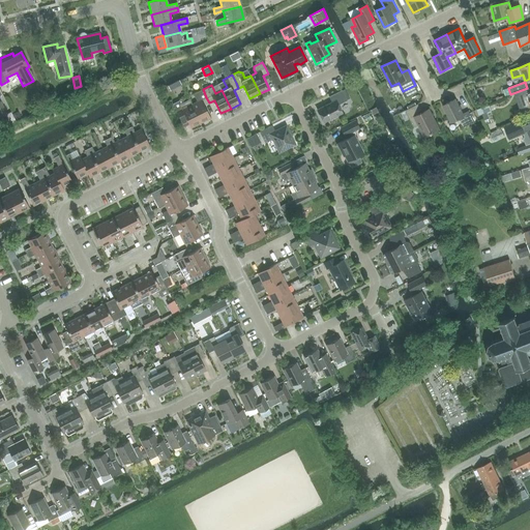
[(209,102),(206,97),(203,89),(194,94),(197,101),(192,105),(201,123),(211,118),(204,105),(209,102)]
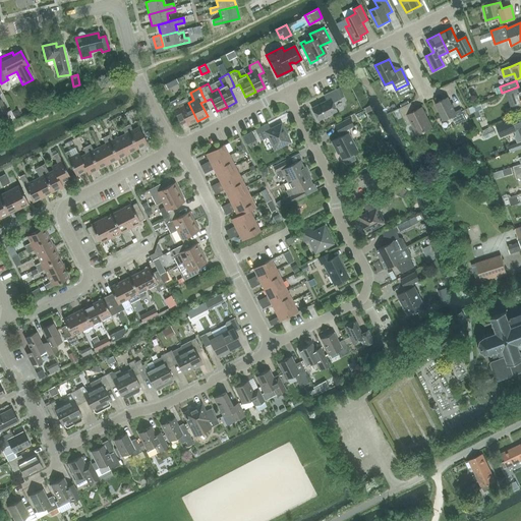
[(333,103),(341,99),(337,89),(324,95),(327,101),(312,108),(319,120),(337,111),(333,103)]
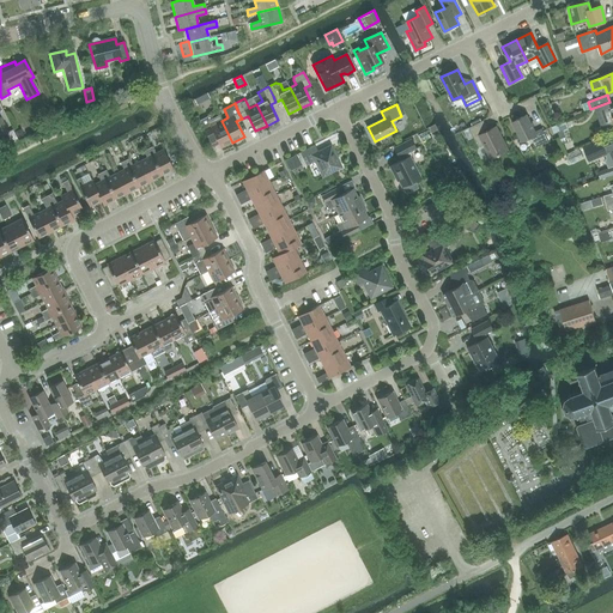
[(612,116),(612,105),(601,110),(605,117),(612,115),(612,116)]
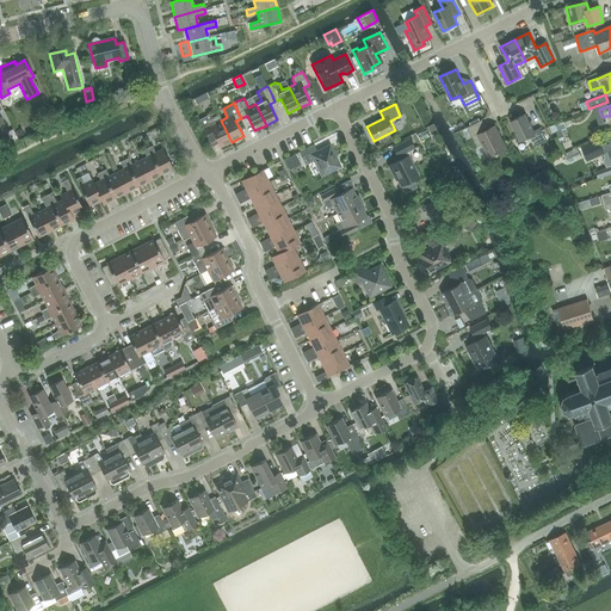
[(232,142),(221,121),(218,115),(211,117),(210,115),(199,119),(214,147),(218,144),(221,147),(232,142)]
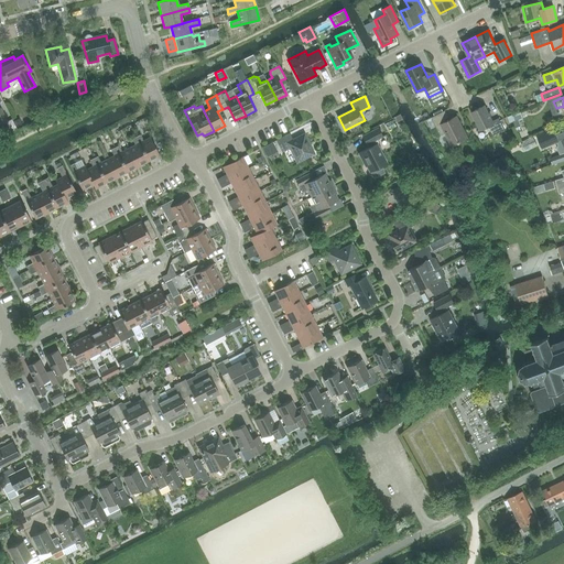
[(494,136),(505,130),(499,118),(492,121),(485,106),(472,112),(480,130),(488,126),(494,136)]
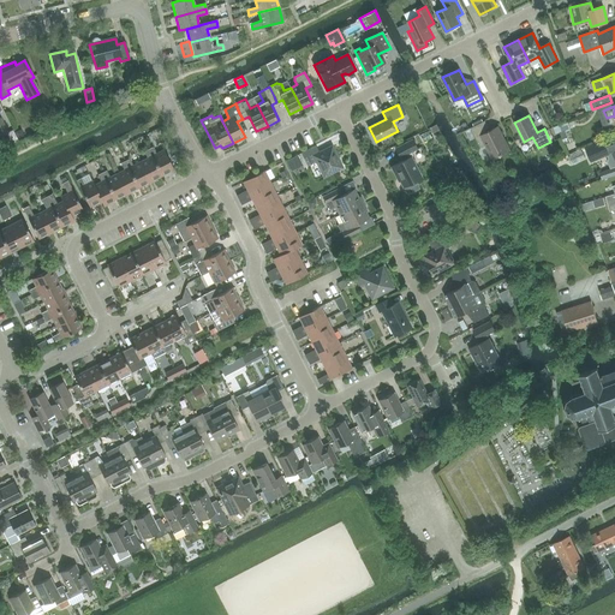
[(494,159),(509,150),(497,126),(490,130),(485,120),(465,131),(470,141),(476,138),(481,148),(487,145),(494,159)]
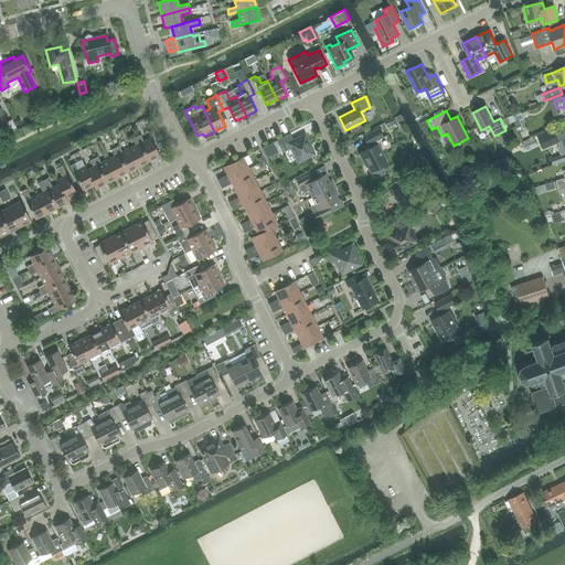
[(371,172),(372,171),(375,178),(385,173),(382,167),(388,163),(376,140),(383,137),(379,128),(363,136),(368,145),(369,145),(371,148),(360,153),(366,167),(368,167),(371,172)]
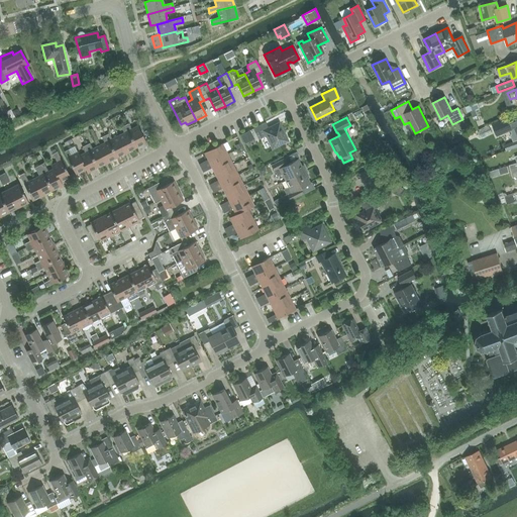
[(516,120),(509,124),(506,118),(493,124),(497,135),(516,126),(516,120)]
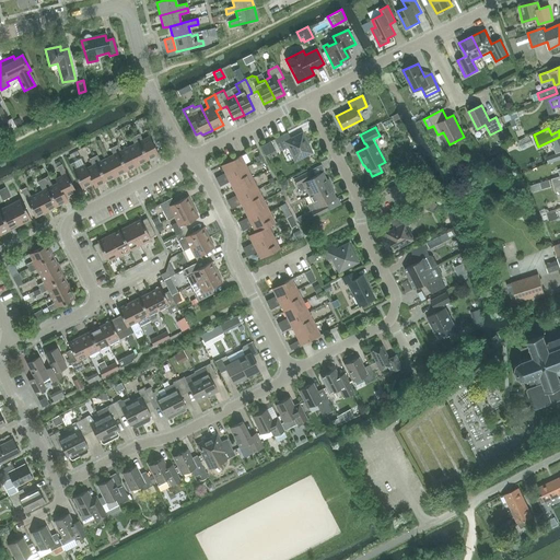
[(295,161),(312,152),(302,133),(291,139),(288,132),(275,139),(280,151),(289,147),(295,161)]
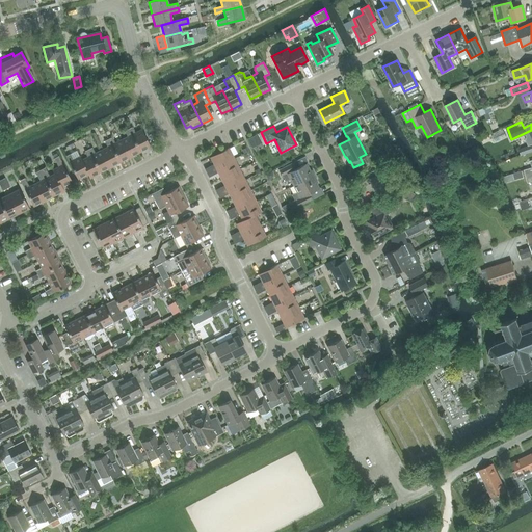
[(129,129),(140,152),(151,147),(142,129),(135,133),(133,127),(129,129)]
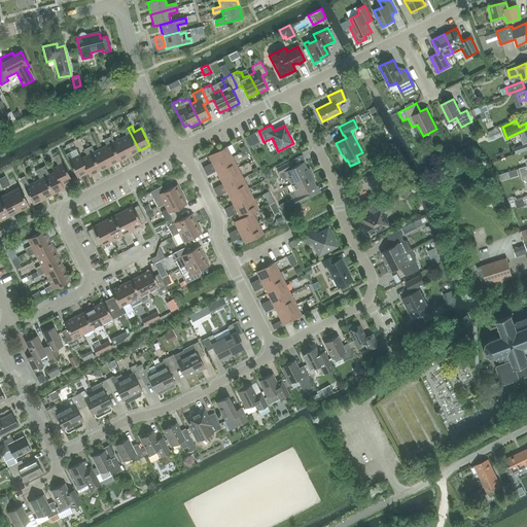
[(130,155),(139,150),(128,128),(124,130),(127,136),(120,138),(130,155)]
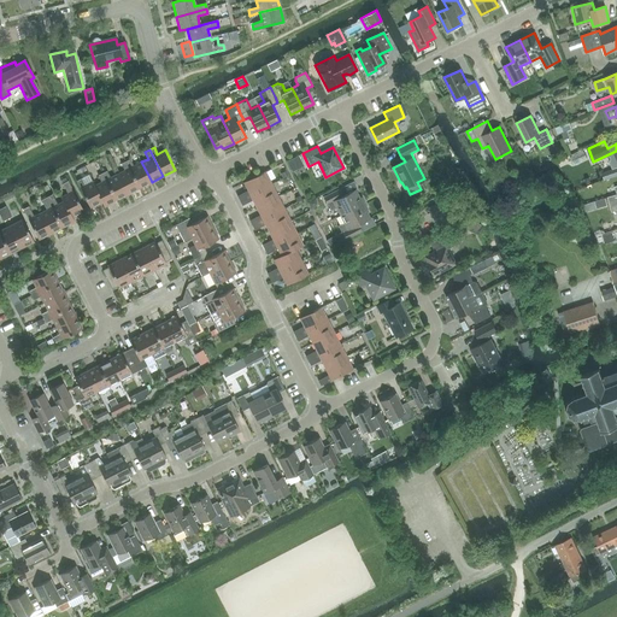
[(152,182),(141,162),(134,166),(130,159),(127,162),(140,188),(152,182)]
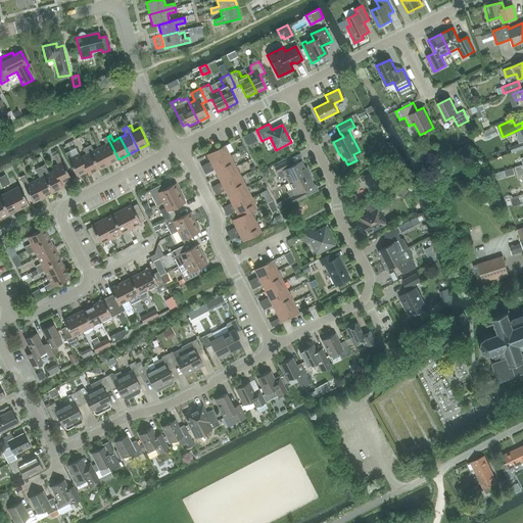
[(108,164),(119,159),(107,137),(103,139),(106,144),(100,147),(108,164)]
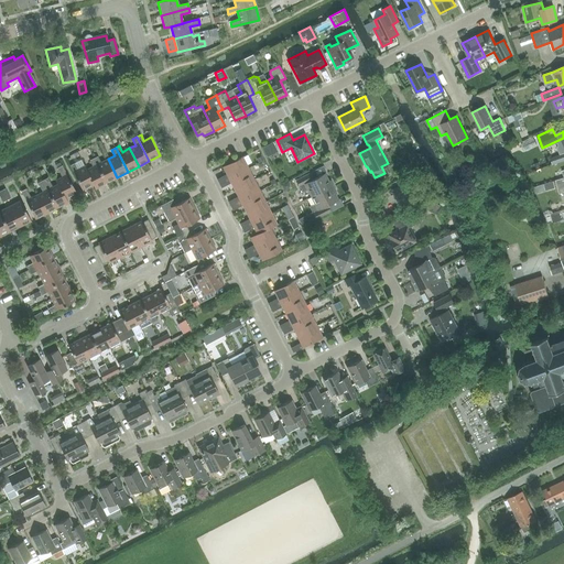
[(563,177),(563,176),(563,153),(549,158),(551,164),(557,162),(563,177)]
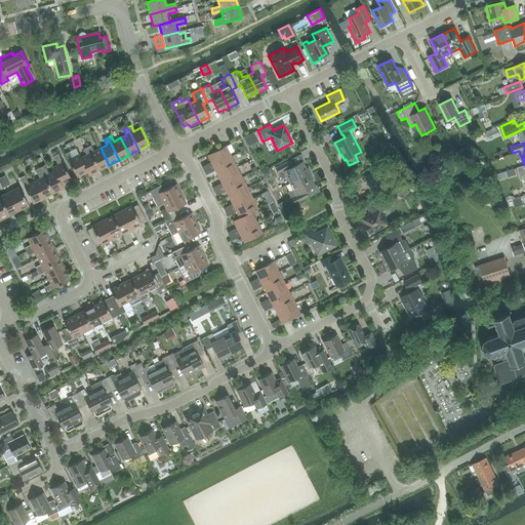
[(109,165),(101,148),(94,151),(91,146),(87,148),(99,170),(109,165)]
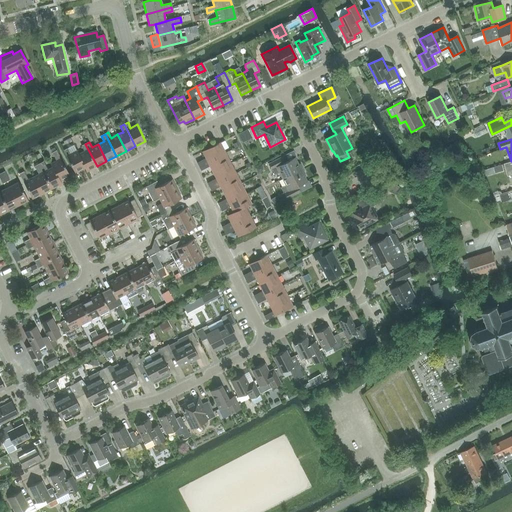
[(199,167),(226,153),(220,142),(203,151),(206,158),(197,163),(199,167)]
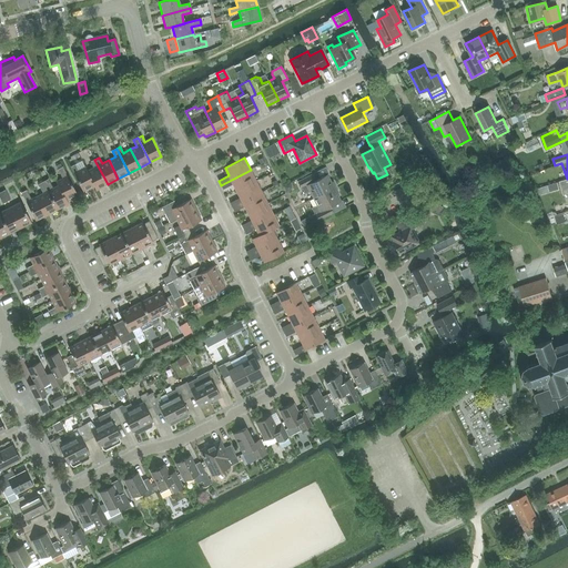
[(97,190),(108,184),(94,160),(91,162),(94,168),(88,171),(94,185),(97,190)]
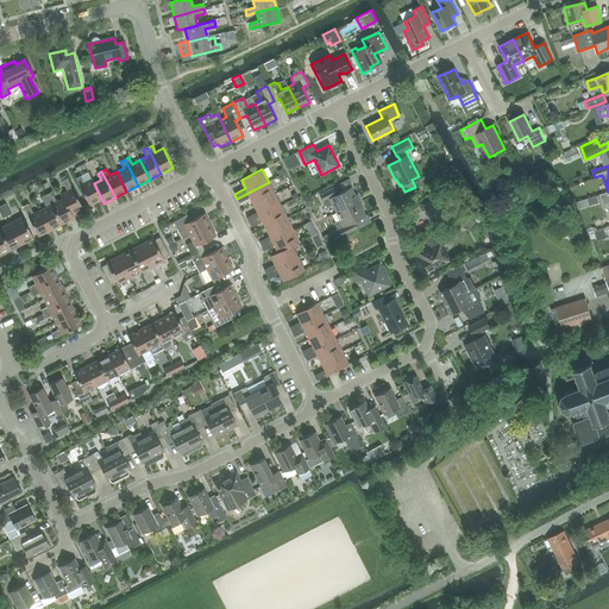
[(94,183),(92,179),(85,183),(81,176),(76,179),(89,205),(101,199),(94,183)]
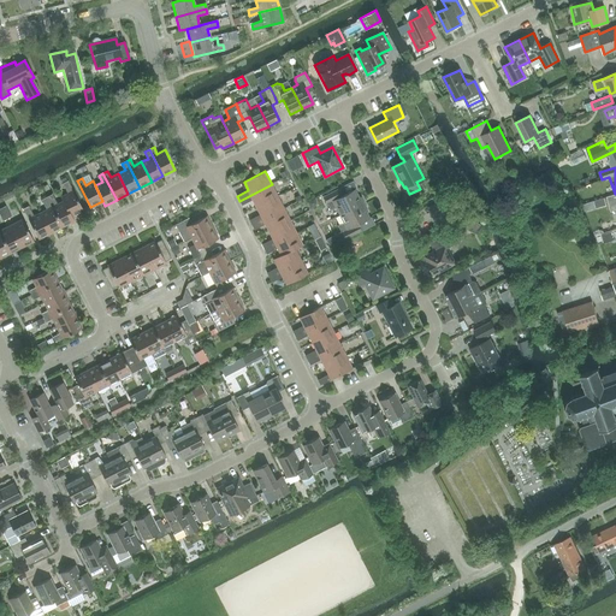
[(72,217),(84,211),(69,181),(63,183),(69,194),(61,197),(63,201),(64,201),(72,217)]
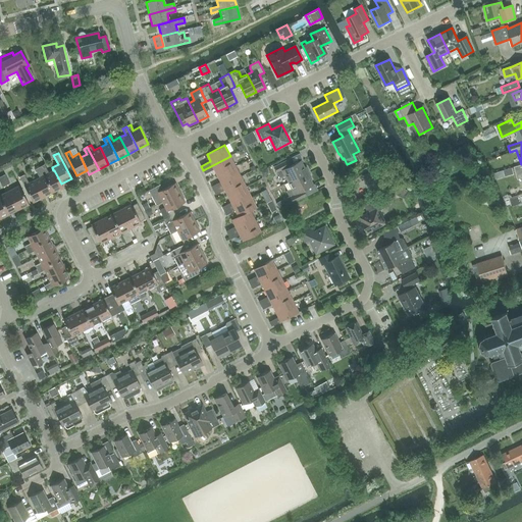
[(217,175),(236,166),(230,156),(203,170),(205,173),(214,169),(217,175)]
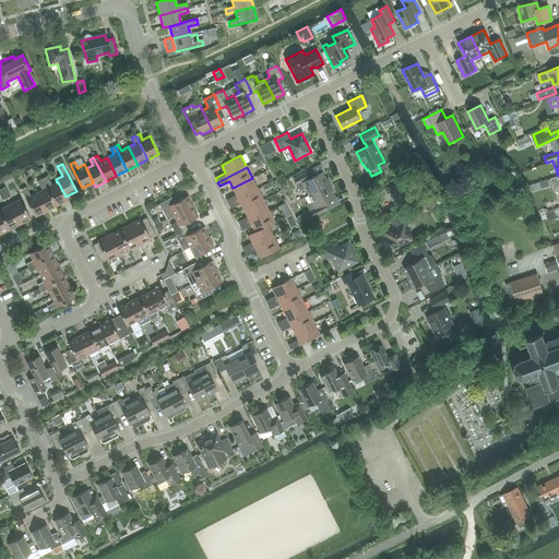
[(309,195),(329,185),(322,171),(311,177),(308,170),(294,178),(299,191),(305,188),(309,195)]
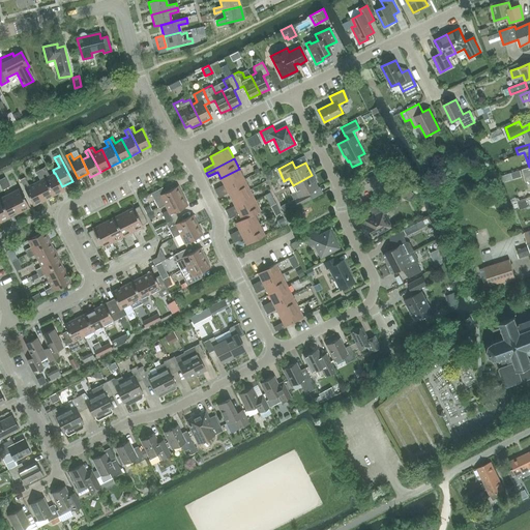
[(55,173),(54,173),(50,175),(46,167),(40,170),(54,196),(64,189),(62,186),(55,173)]
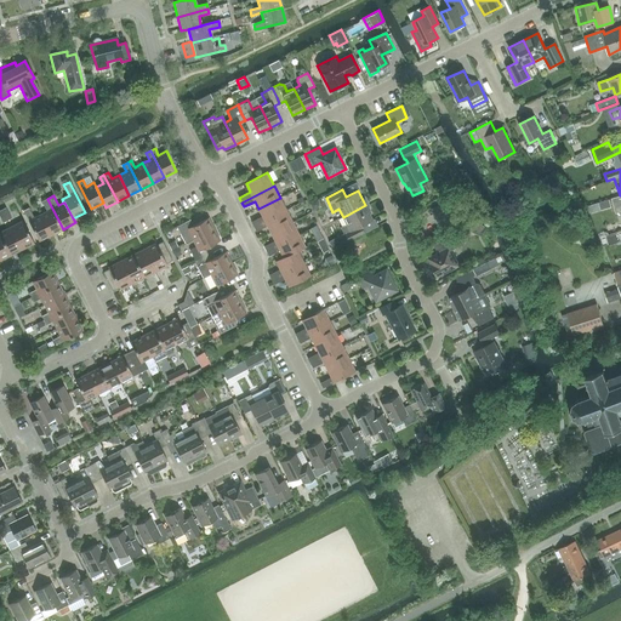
[(254,227),(286,210),(280,198),(258,209),(262,216),(251,222),(254,227)]
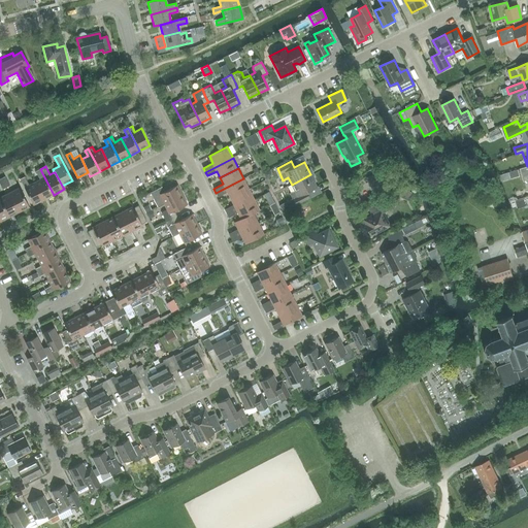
[(43,200),(54,195),(40,169),(36,171),(40,179),(35,183),(43,200)]
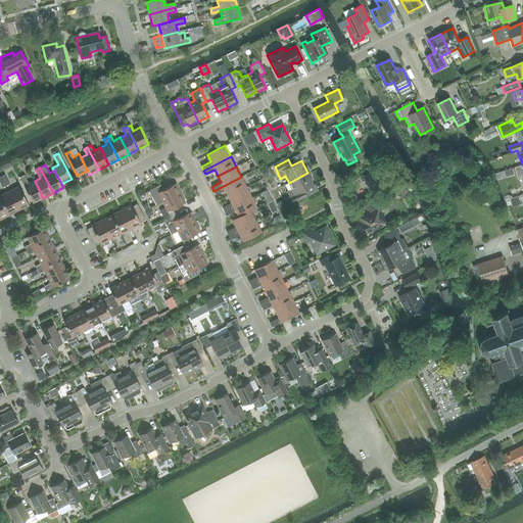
[(513,169),(505,171),(507,177),(515,175),(513,169)]
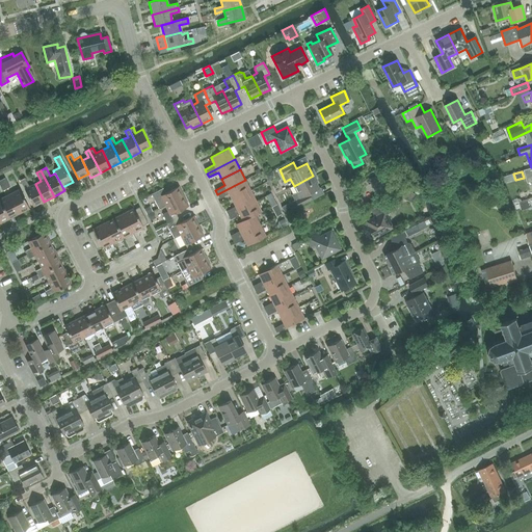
[(313,176),(294,186),(297,192),(292,195),(298,207),(313,200),(310,193),(319,188),(313,176)]
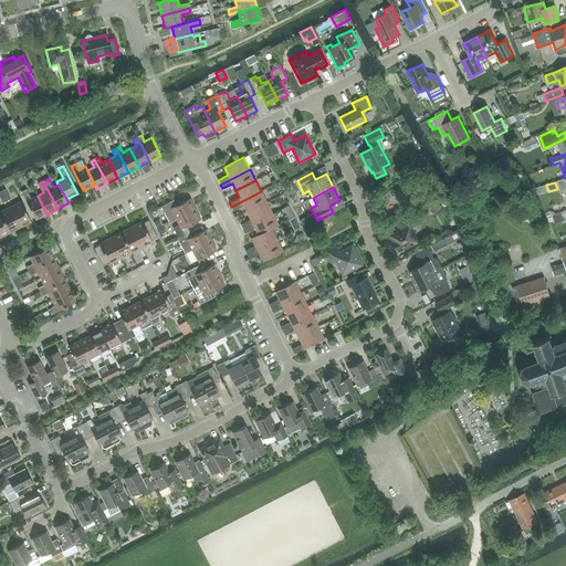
[(0,196),(3,202),(11,199),(6,189),(0,191),(0,196)]
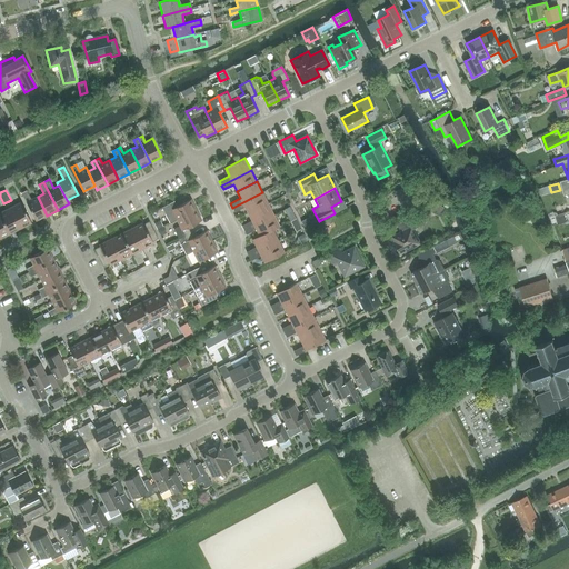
[(47,216),(38,197),(32,199),(27,190),(22,192),(36,221),(47,216)]
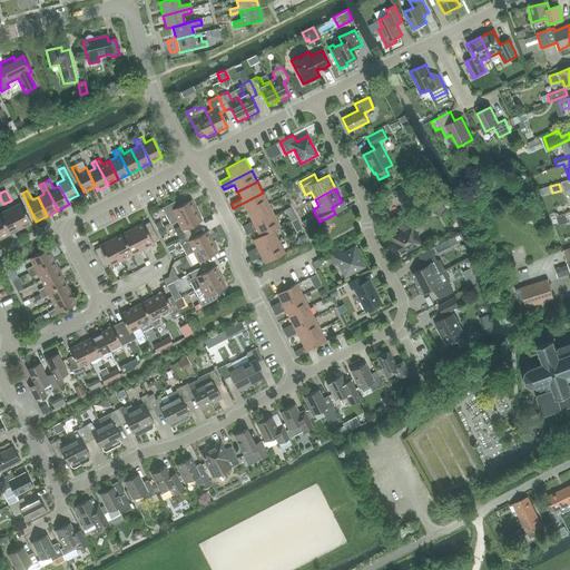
[(249,214),(268,204),(263,193),(233,208),(235,213),(245,207),(249,214)]
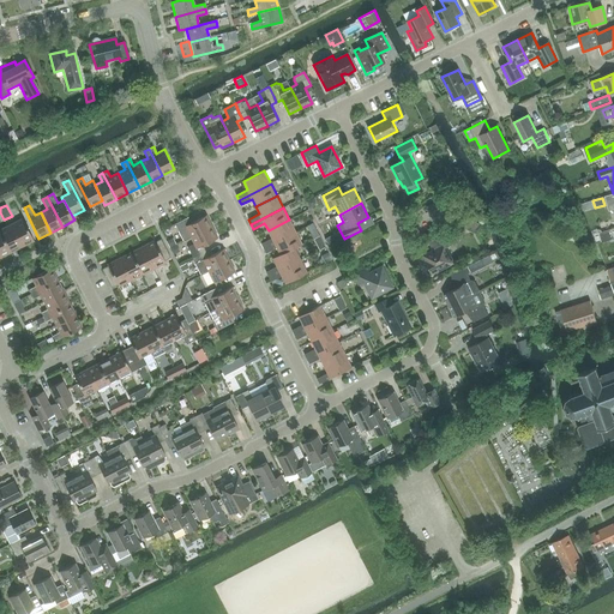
[(191,238),(212,227),(206,215),(192,223),(188,217),(175,224),(184,241),(191,238)]
